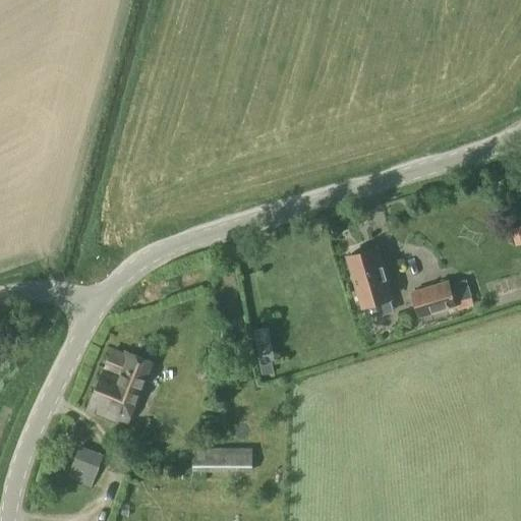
[(351,256),(348,257),(363,310),(391,302),(385,283),(388,282),(383,265),(381,266),(375,249),(362,253),(359,251),(353,252),(351,256)]
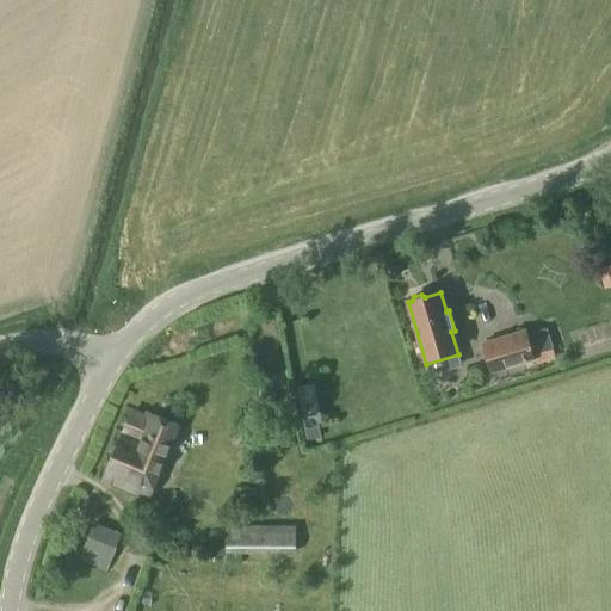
[(525,335),(532,360),(534,364),(554,359),(545,329),(525,335)]
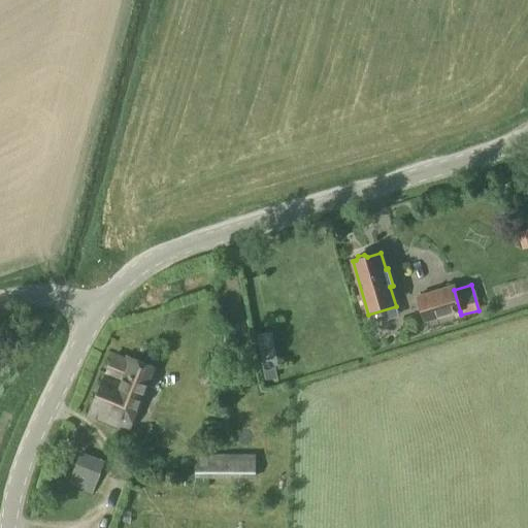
[(460,311),(454,290),(453,287),(417,297),(424,322),(460,311)]
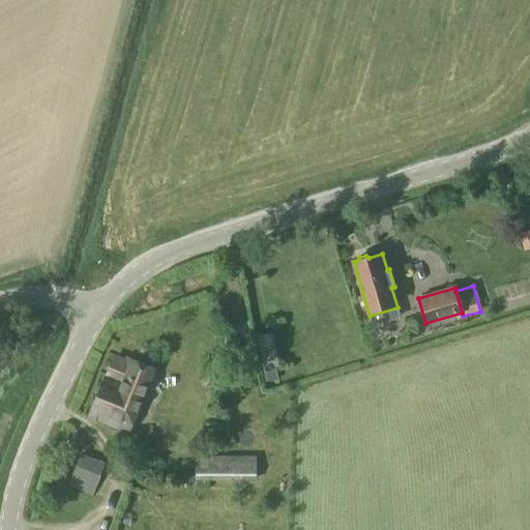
[(258,336),(263,369),(278,366),(272,334),(258,336)]
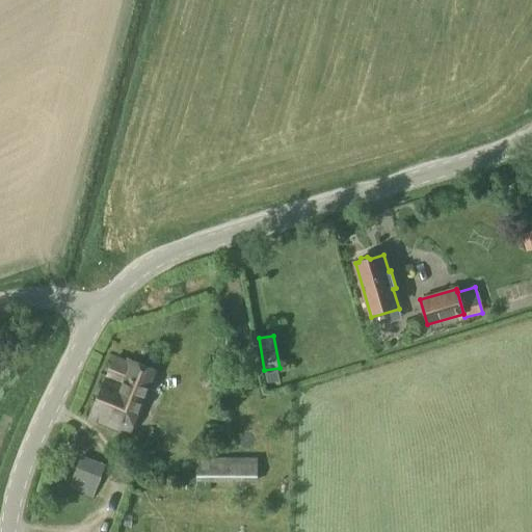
[(89,418),(129,433),(154,370),(132,361),(130,365),(112,357),(89,418)]
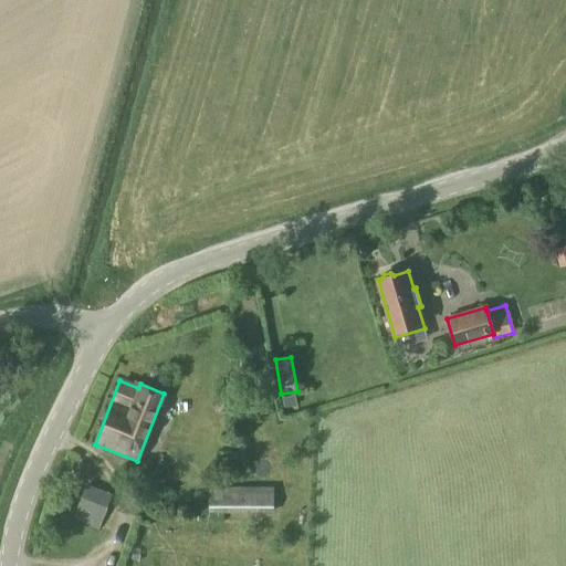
[(73,521),(98,531),(113,495),(87,484),(73,521)]
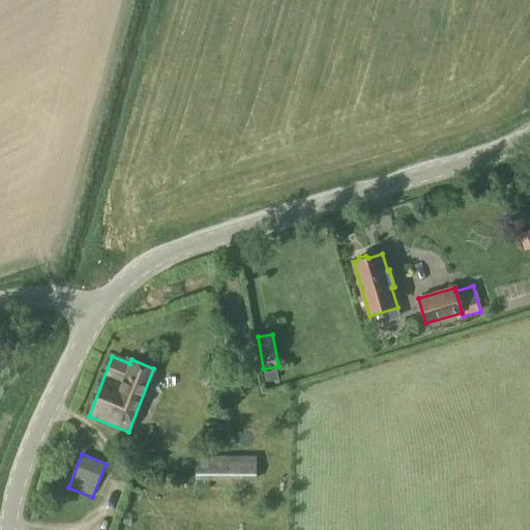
[(197,459),(198,479),(254,478),(254,458),(197,459)]
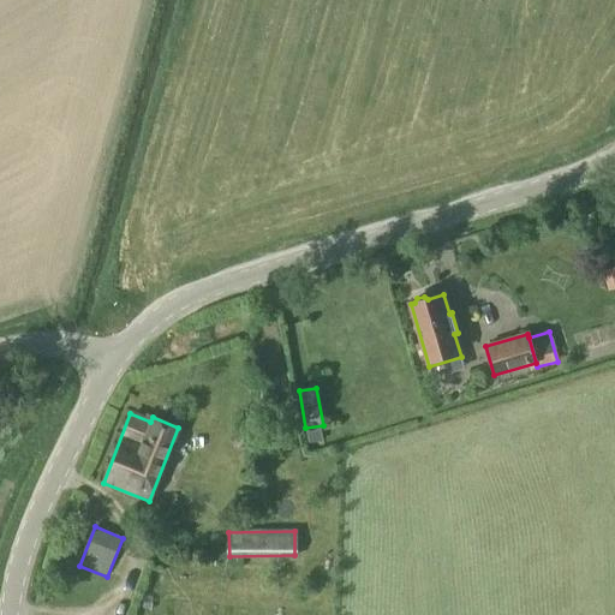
All buildings are outlined.
